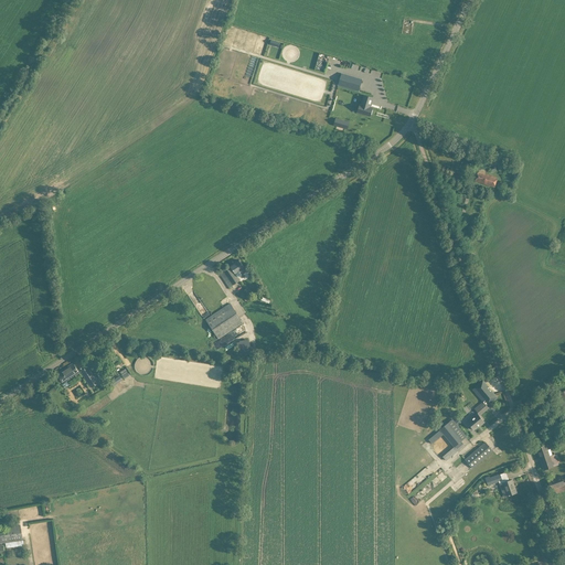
[(359,91),(361,81),(342,75),(339,84),(359,91)]
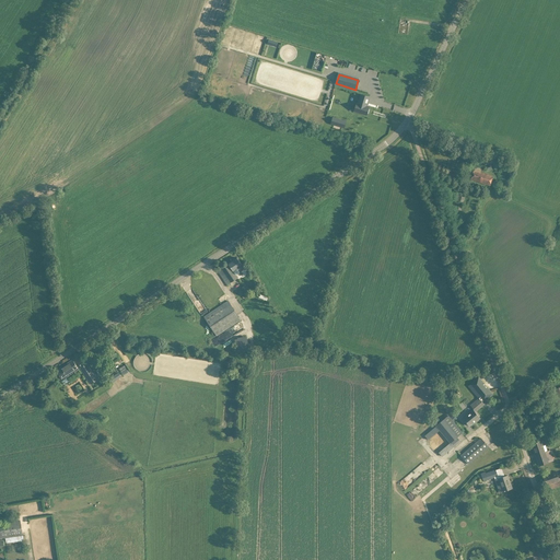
[(366,106),(369,100),(370,97),(363,95),(361,94),(358,104),(357,103),(356,108),(354,112),(360,113),(366,115),(368,114),(370,109),(369,108),(370,107),(366,106)]
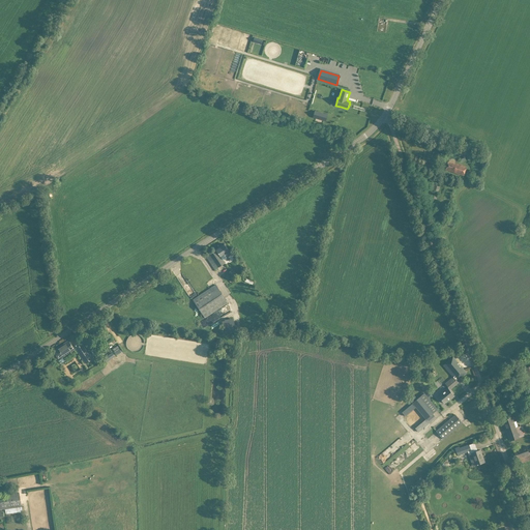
[(470,149),(464,146),(459,158),(465,162),(470,149)]
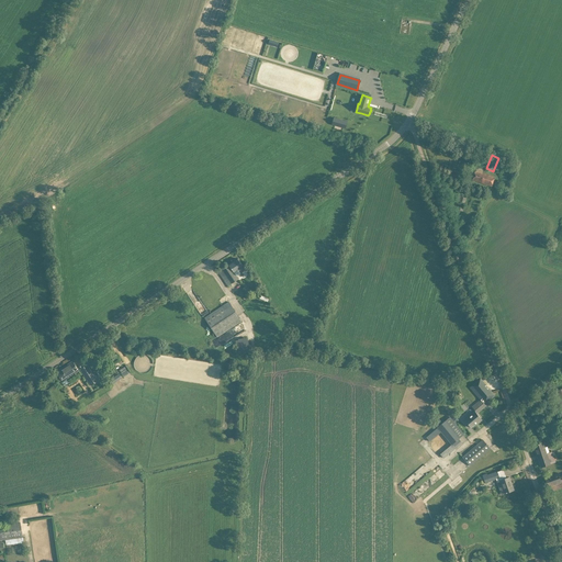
[(472,180),(492,187),(495,177),(482,172),(483,169),(476,167),(472,180)]
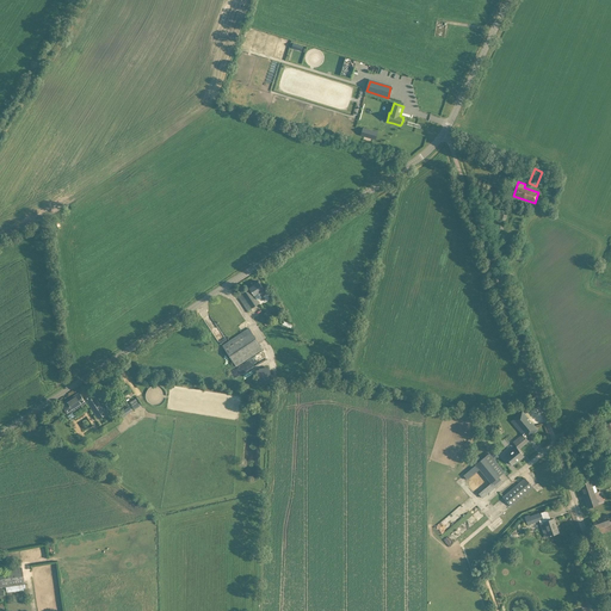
[(497,228),(503,229),(507,215),(498,213),(497,217),(499,218),(497,228)]
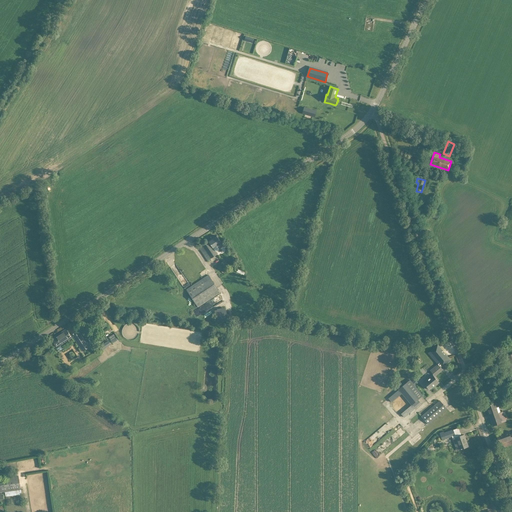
[(199,248),(207,260),(208,260),(218,254),(216,252),(224,246),(217,235),(208,241),(209,241),(199,248)]
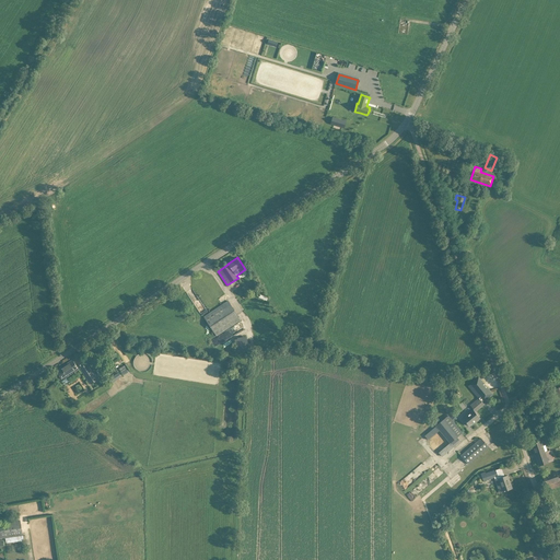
[(193,288),(207,310),(209,312),(219,305),(214,299),(223,293),(211,276),(193,288)]
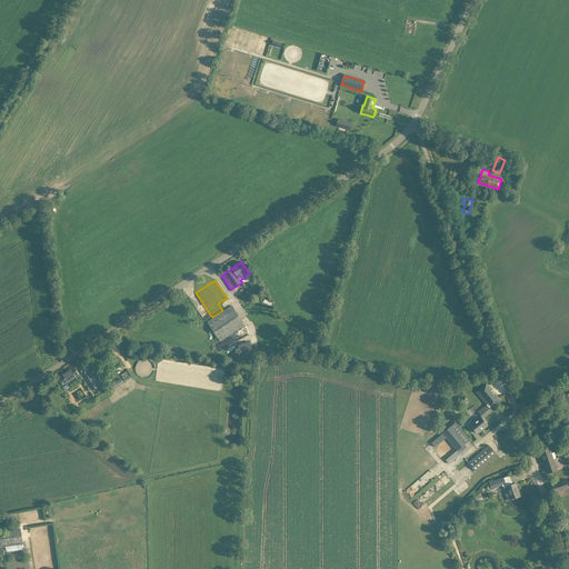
[(245,325),(232,306),(207,322),(220,341),(245,325)]
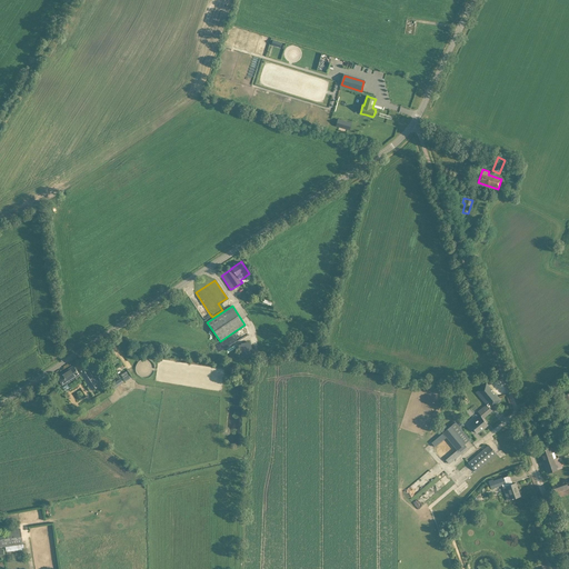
[(245,357),(253,356),(251,342),(242,343),(245,357)]
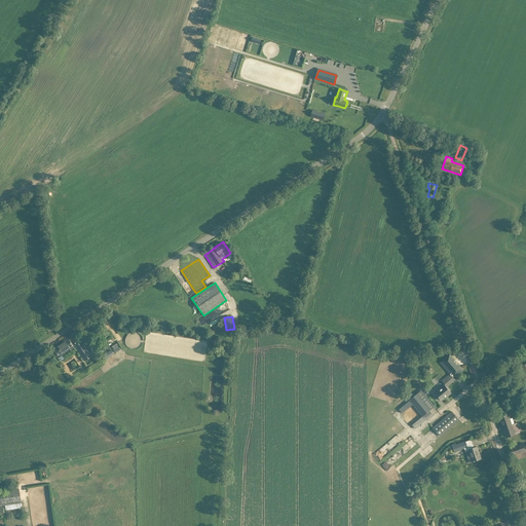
[(68,338),(53,348),(60,358),(59,359),(61,362),(65,359),(63,355),(74,347),(68,338)]
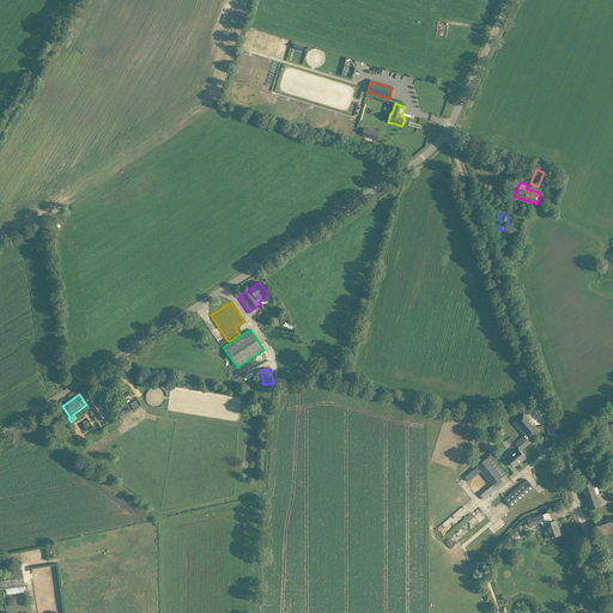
[(108,416),(98,402),(96,398),(87,402),(99,422),(108,416)]
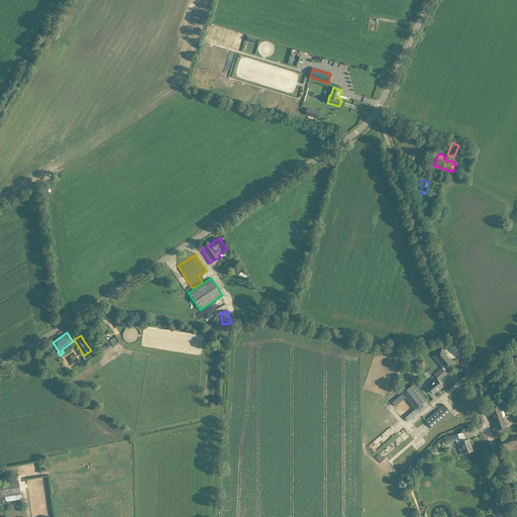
[(109,344),(100,349),(102,352),(111,347),(109,344)]
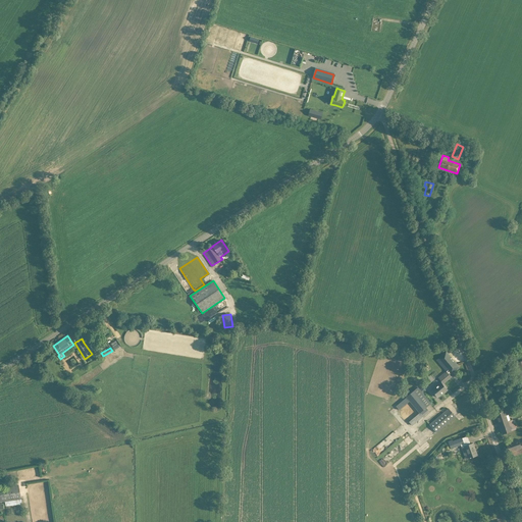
[(447,351),(436,360),(447,371),(450,374),(450,375),(459,367),(447,351)]
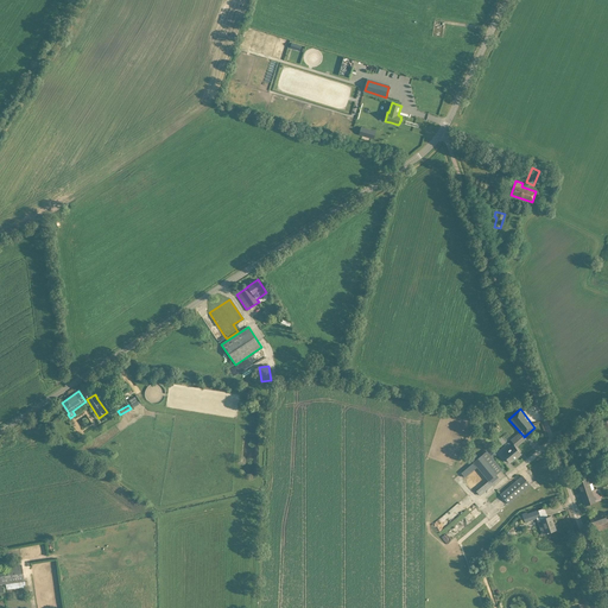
[(524,436),(520,432),(511,439),(514,444),(524,436)]
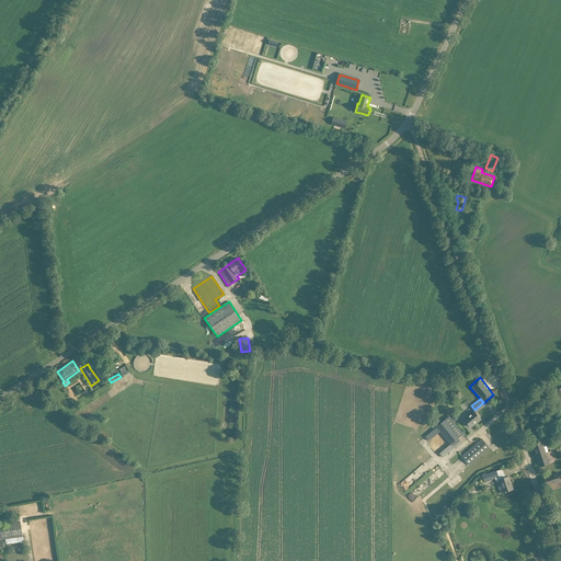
[(468,416),(465,420),(470,427),(474,423),(476,424),(481,419),(474,411),(468,416)]
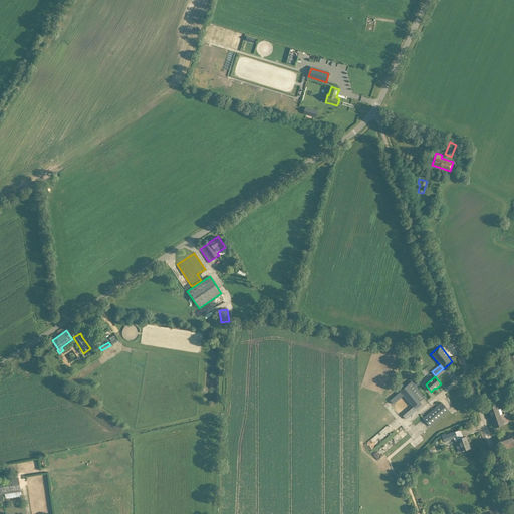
[(508,378),(504,380),(498,383),(500,389),(510,383),(508,378)]
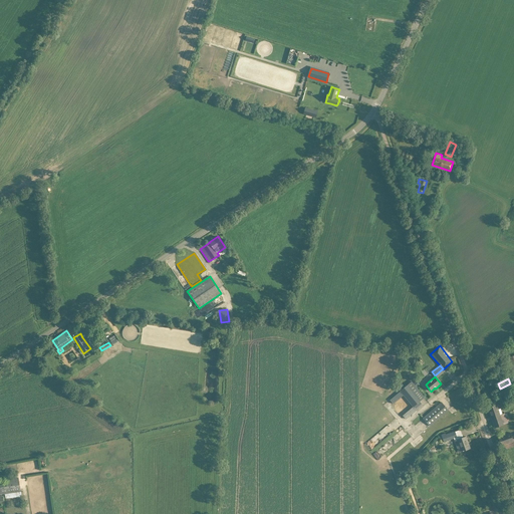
[(412,380),(400,391),(413,407),(403,416),(406,420),(423,405),(420,402),(425,397),(412,380)]
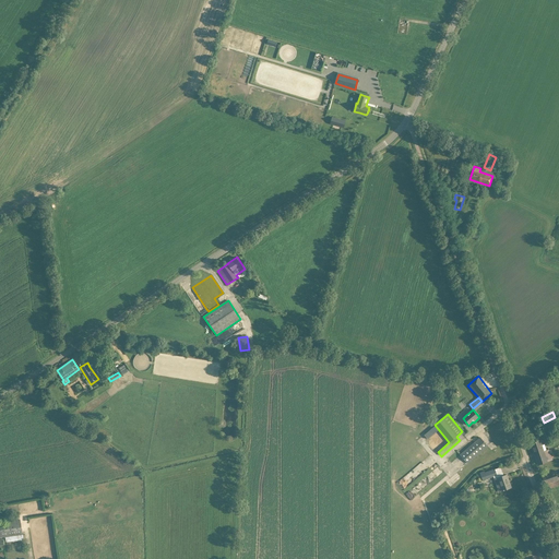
[(436,433),(436,435),(435,435),(433,435),(432,436),(431,437),(430,438),(430,439),(430,440),(430,441),(430,442),(430,443),(430,444),(430,445),(431,445),(431,447),(432,447),(432,448),(433,448),(435,449),(436,449),(437,449),(438,449),(439,449),(440,449),(441,449),(441,448),(442,448),(442,447),(443,447),(443,445),(444,445),(444,444),(444,443),(444,442),(444,441),(444,440),(444,439),(444,438),(443,437),(442,436),(441,435),(440,435),(439,435),(439,433),(438,433),(437,433),(436,433)]
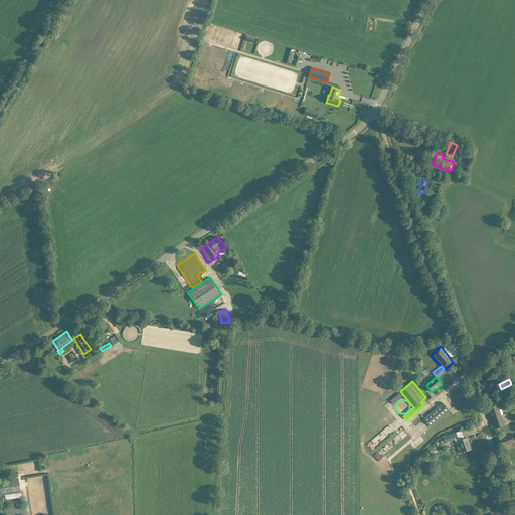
[(432,427),(450,411),(443,403),(424,418),(432,427)]
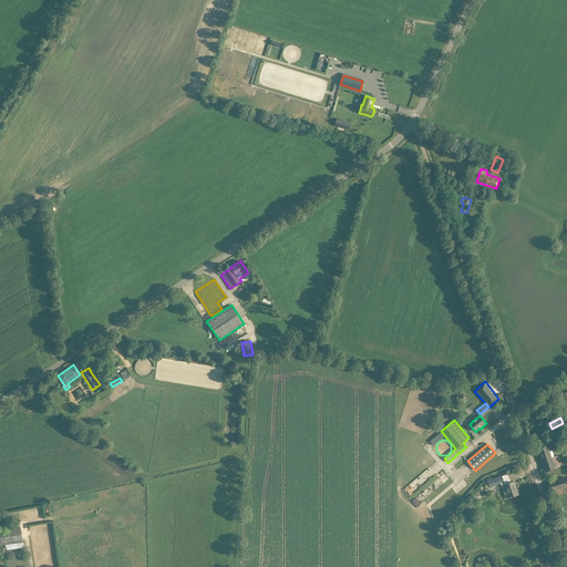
[(546,472),(552,470),(560,466),(557,455),(554,456),(552,451),(553,450),(550,445),(548,446),(538,450),(546,472)]
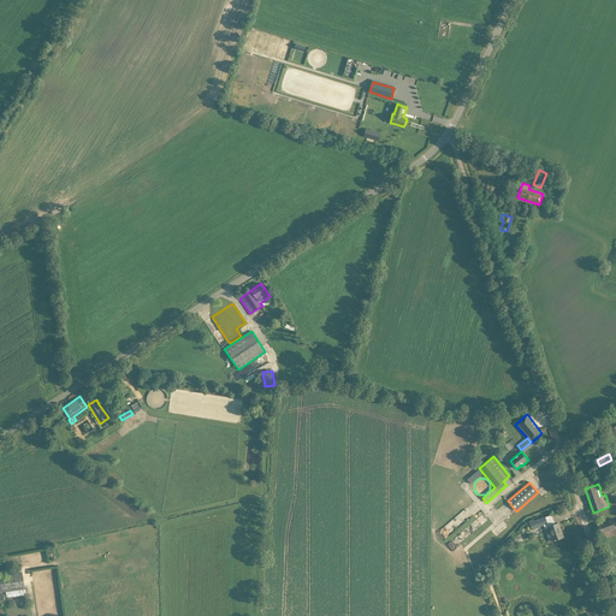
[(455,521),(460,526),(465,521),(460,516),(455,521)]
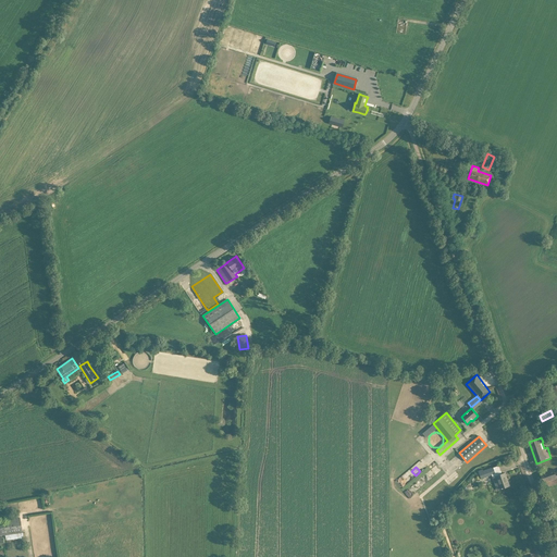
[(483,471),(479,472),(481,479),(492,474),(497,490),(502,489),(503,489),(508,486),(506,479),(507,479),(505,473),(502,474),(502,471),(495,473),(493,468),(483,471)]
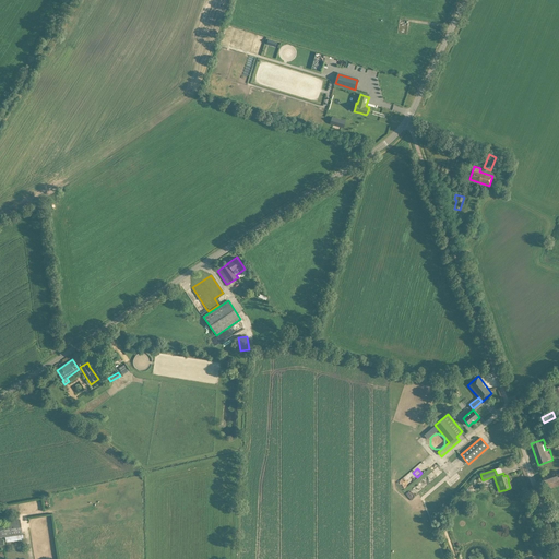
[(547,490),(552,488),(558,485),(558,472),(557,473),(556,471),(542,475),(547,490)]
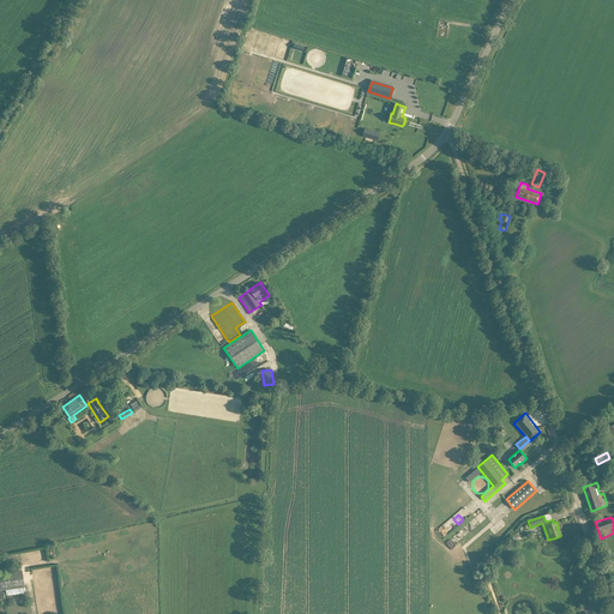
[(25,594),(22,571),(0,573),(0,590),(6,590),(6,596),(25,594)]
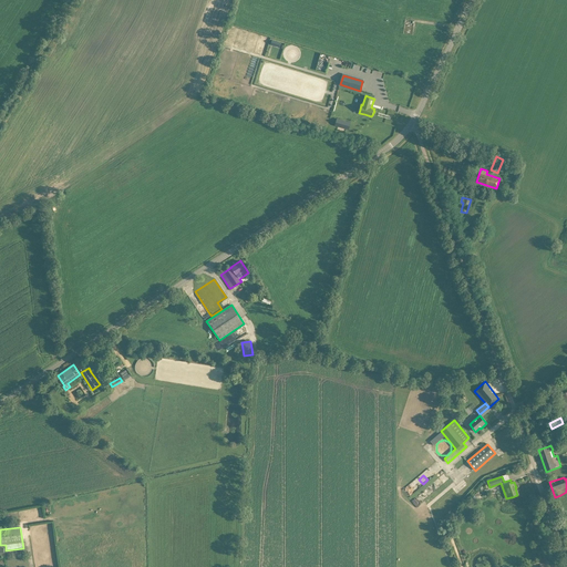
[(40,566),(47,566),(51,566),(51,552),(30,552),(30,555),(35,555),(35,558),(32,558),(32,562),(35,562),(35,565),(40,565),(40,566)]
